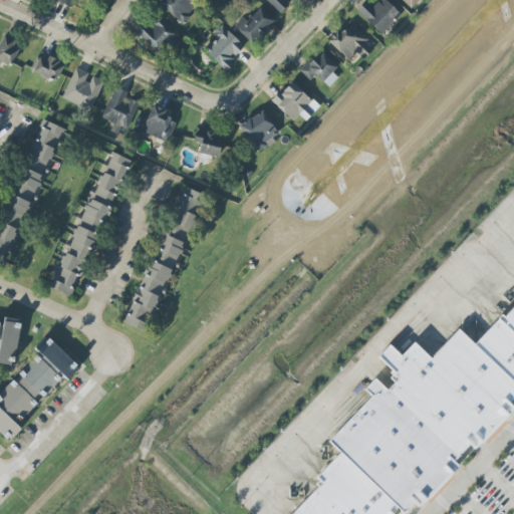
[(164,0),(161,4),(183,23),(202,2),(200,0),(164,0)]
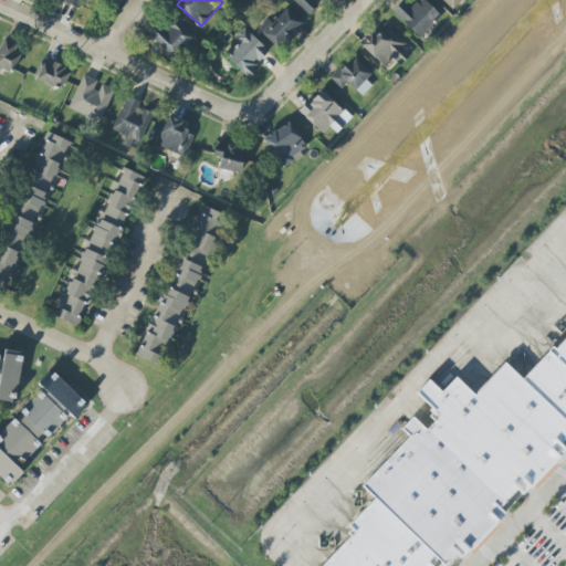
[(292,0),(308,14),(320,3),(323,0),(292,0)]
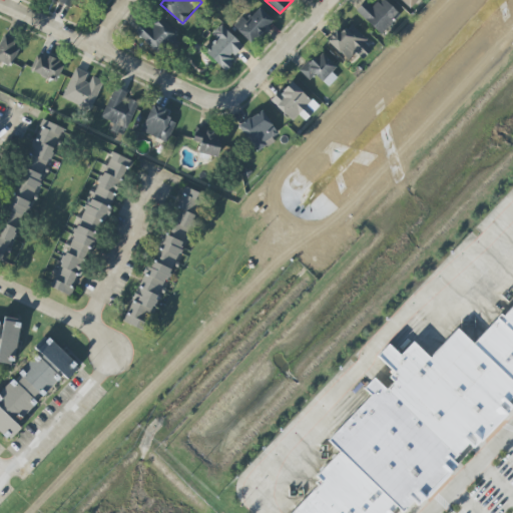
[(379,0),(372,7),(366,1),(356,11),(381,35),(400,14),(385,0),(379,0)]
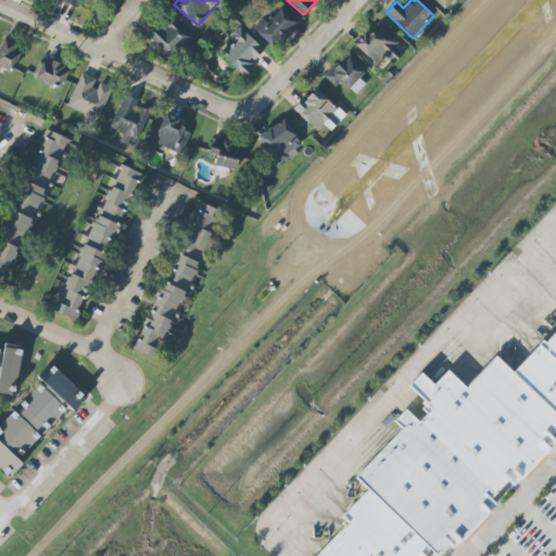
[(434,0),(444,9),(452,0),(434,0)]
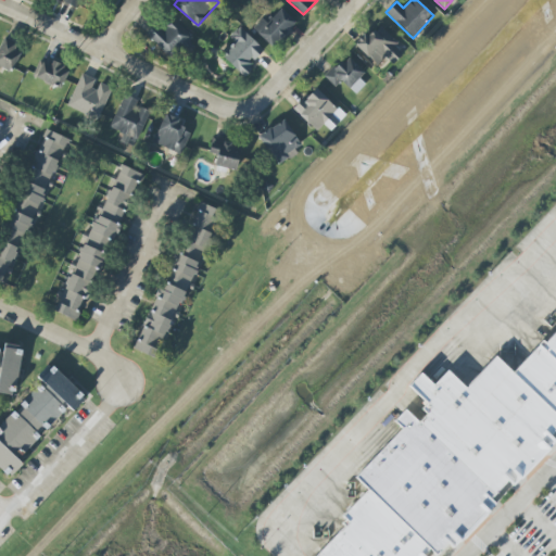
[(295,22),(281,8),(257,33),(272,47),(295,22)]
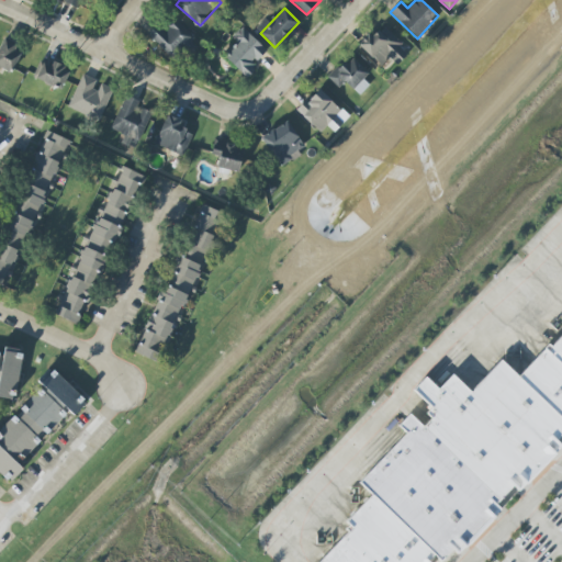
[(175,62),(197,38),(170,14),(149,37),(175,62)]
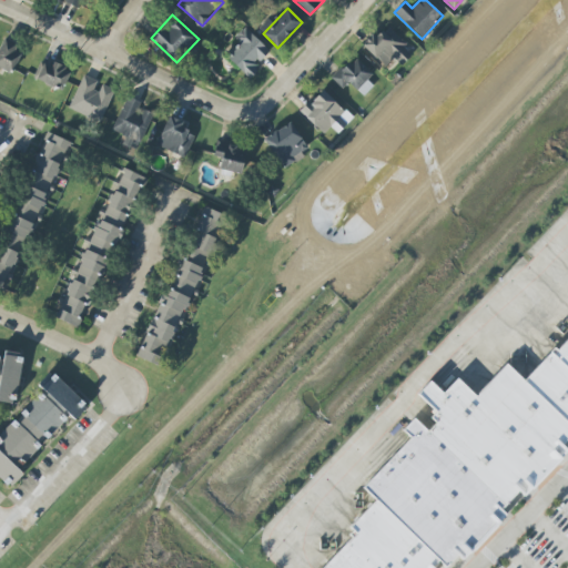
[(226,57),(250,79),(260,69),(255,64),(269,50),(244,27),(235,37),(241,42),(226,57)]
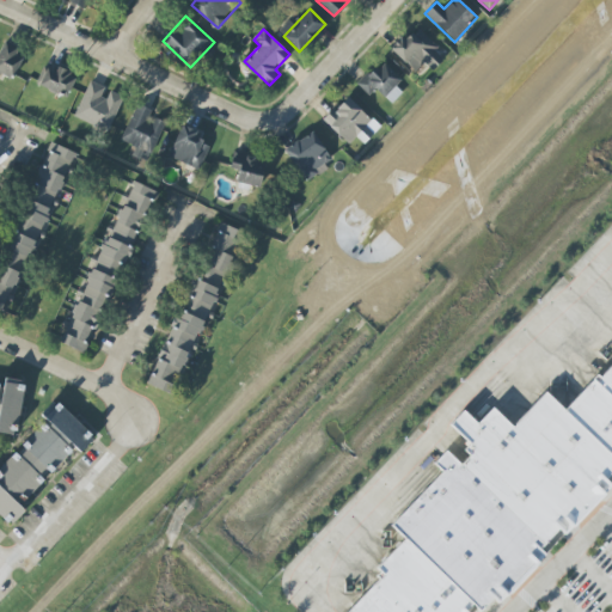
[(433,71),(442,60),(434,53),(439,48),(417,29),(407,41),(402,36),(389,49),(417,74),(426,65),(433,71)]
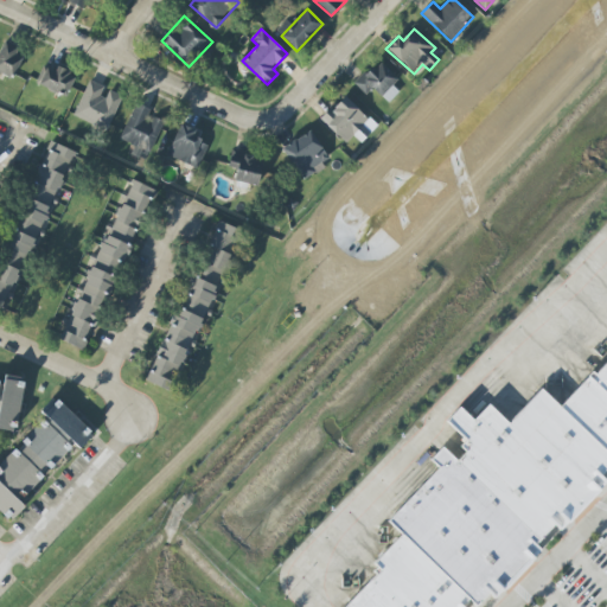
[(0,51),(0,72),(13,80),(25,52),(4,42),(0,51)]
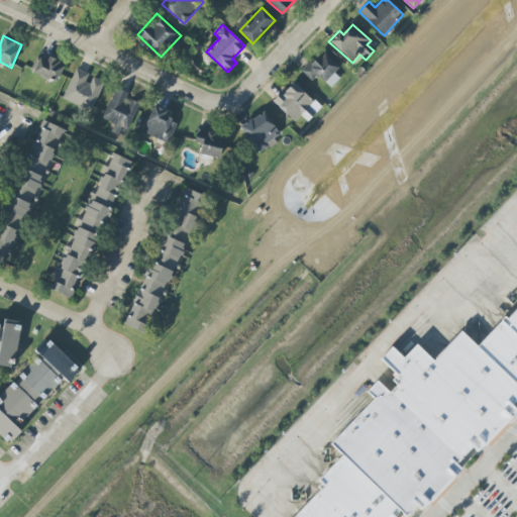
[(342,70),(320,52),(303,73),(312,81),(317,76),(329,86),(342,70)]
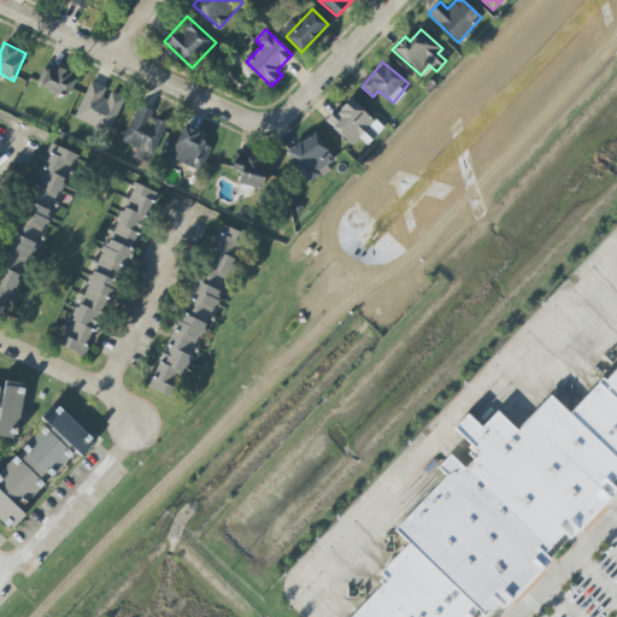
[(69,98),(76,75),(58,69),(57,71),(42,66),(36,88),(69,98)]
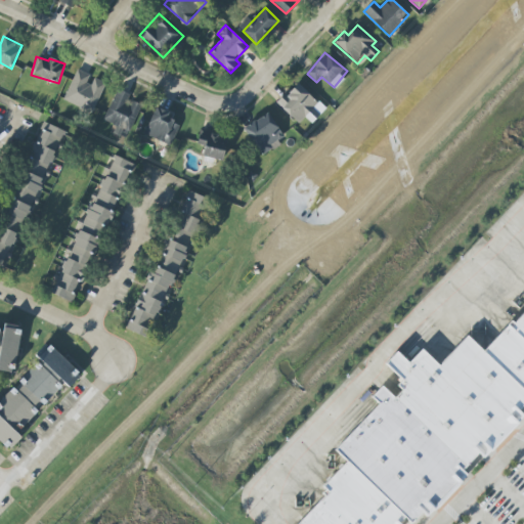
[(93,113),(105,83),(91,77),(92,76),(77,70),(63,100),(93,113)]
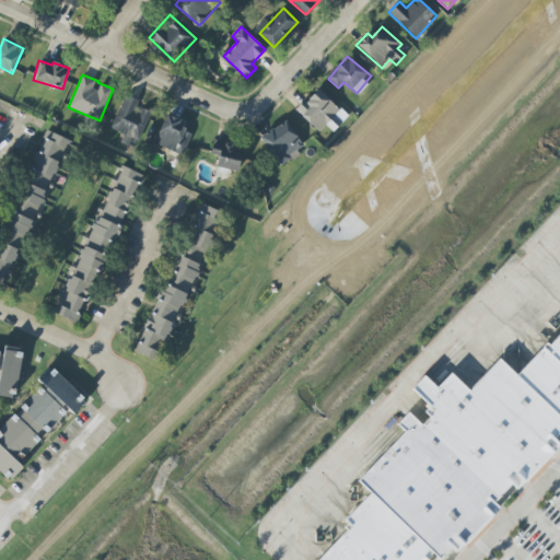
[(319,132),(326,126),(333,132),(348,117),(317,88),(295,111),(319,132)]
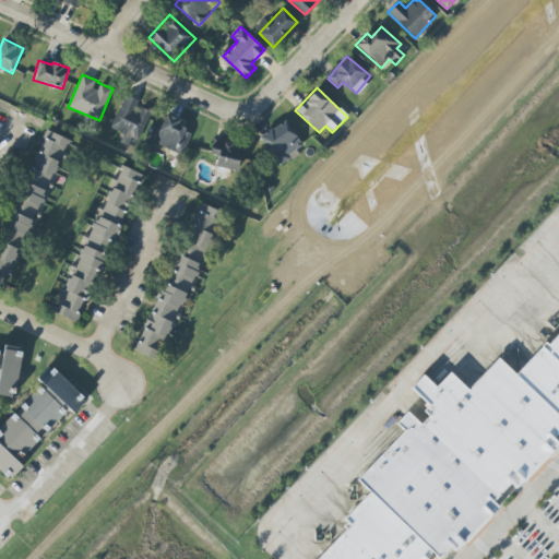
[(139,139),(153,108),(125,95),(110,127),(139,139)]
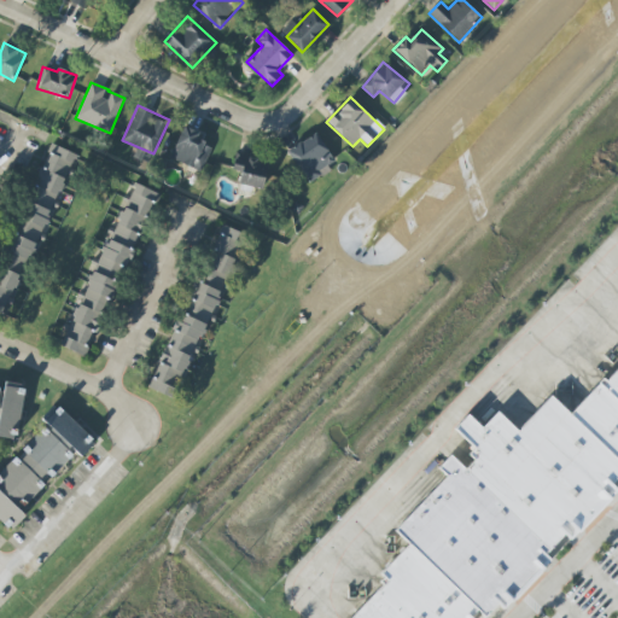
[(211,146),(197,141),(200,132),(182,126),(172,161),(203,170),(211,146)]
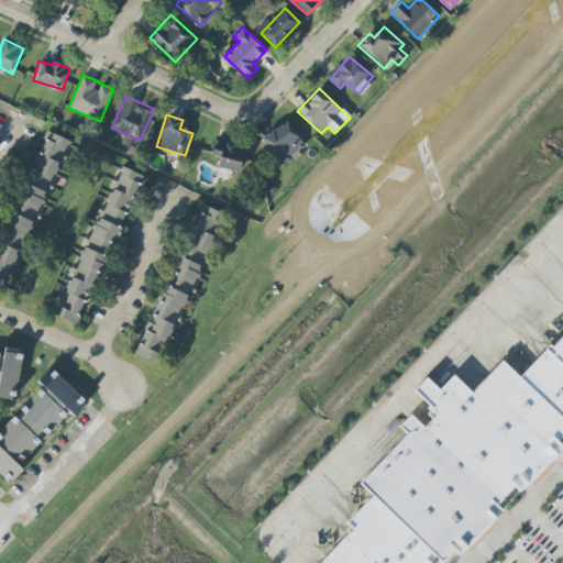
[(261,140),(283,167),(308,147),(286,120),(261,140)]
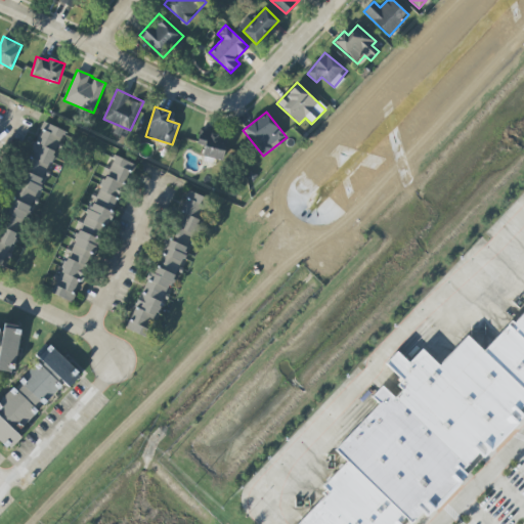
[(26,171),(45,179),(47,172),(47,171),(63,131),(45,123),(26,171)]
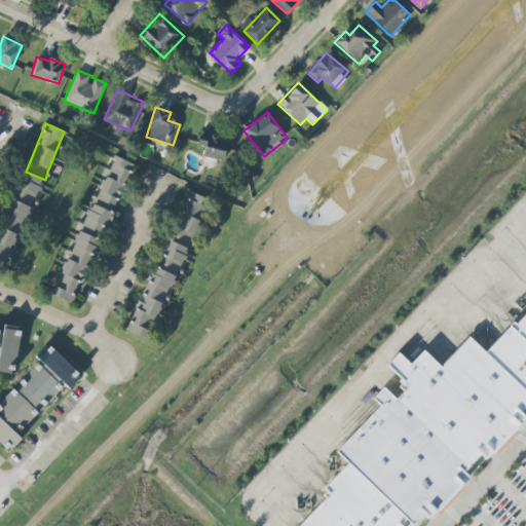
[(227,137),(199,135),(198,146),(204,146),(203,158),(225,159),(227,137)]
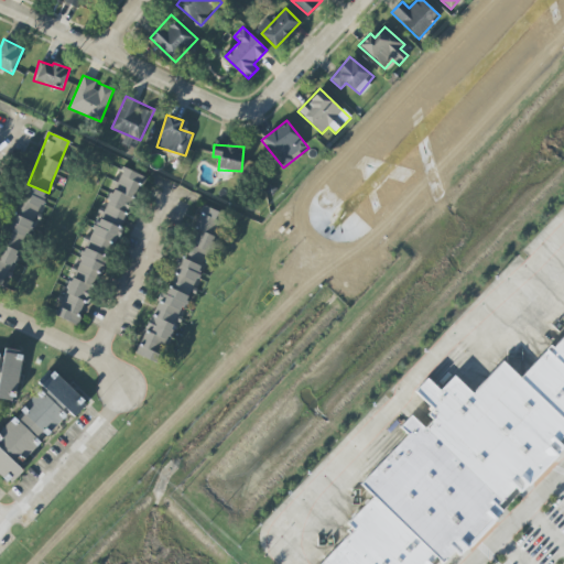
[(143,175),(122,167),(105,209),(100,207),(55,316),(80,327),(143,175)]
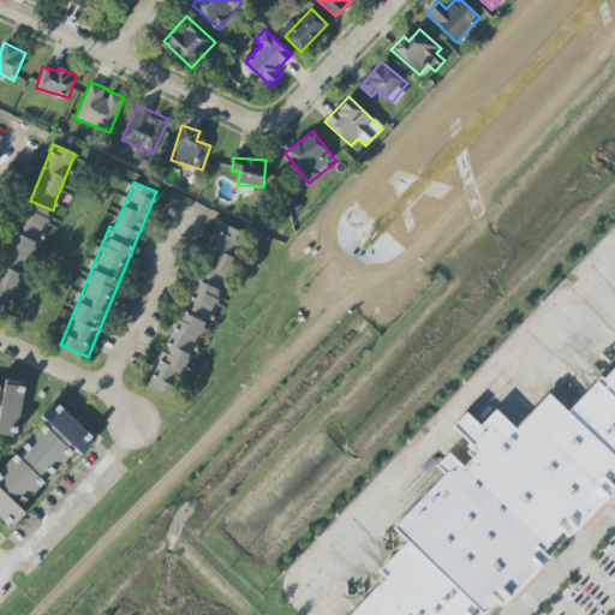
[(0,314),(6,317),(51,210),(27,201),(0,263),(0,314)]
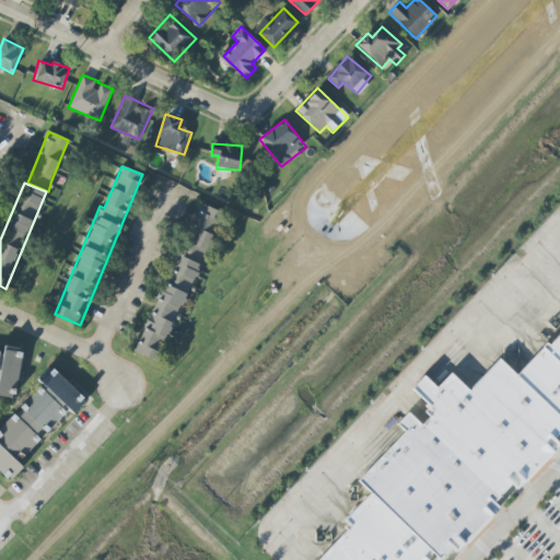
[(221,212),(202,205),(182,255),(177,254),(153,313),(151,312),(135,352),(160,362),(221,212)]
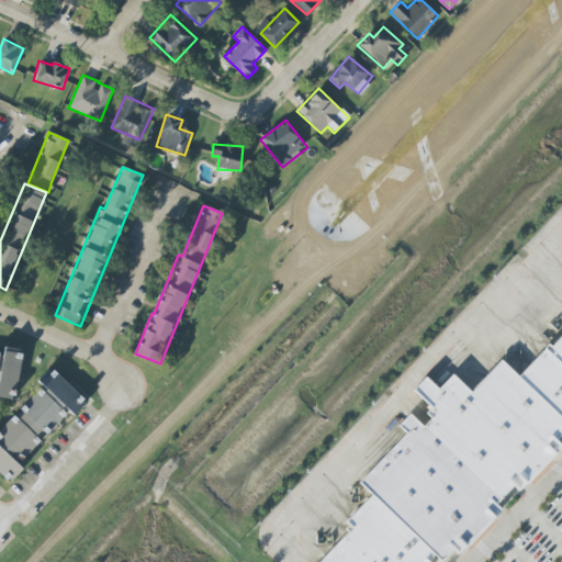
[(306,558),(310,561),(412,561),(561,418),(561,318),(519,361),(484,364),(349,483),(306,558)]
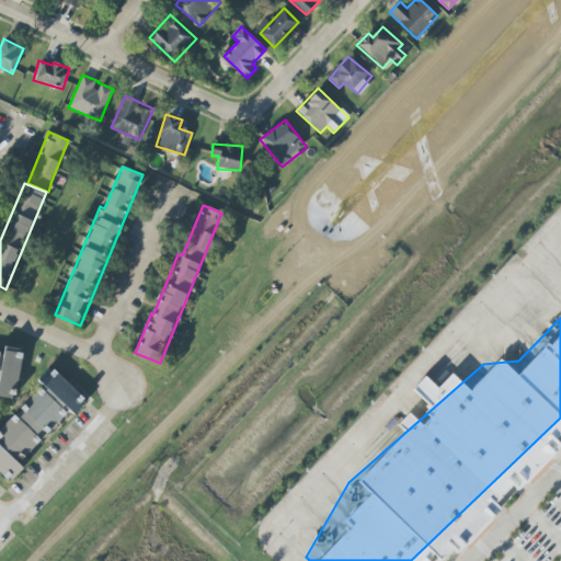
[(0,397),(15,399),(22,351),(3,347),(3,352),(0,351),(0,397)]
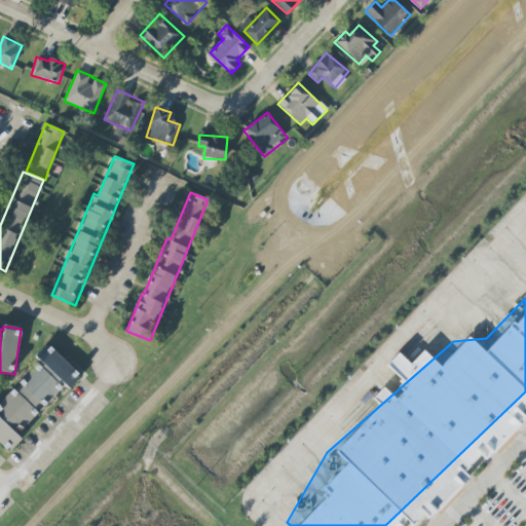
[(0,443),(9,452),(22,439),(17,435),(65,384),(69,388),(81,376),(49,345),(37,359),(40,361),(0,403),(0,443)]
